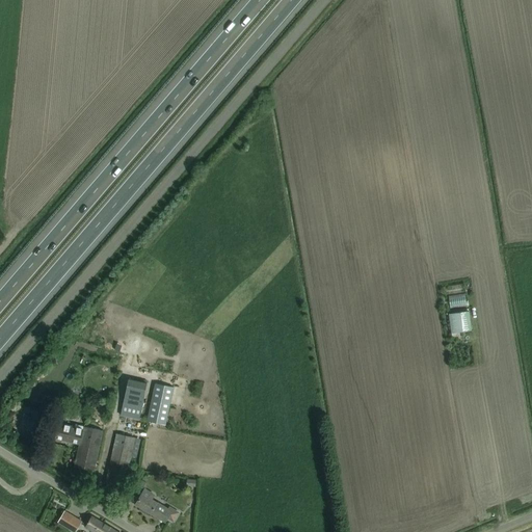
[(448,312),(464,311),(463,300),(448,301),(448,312)]
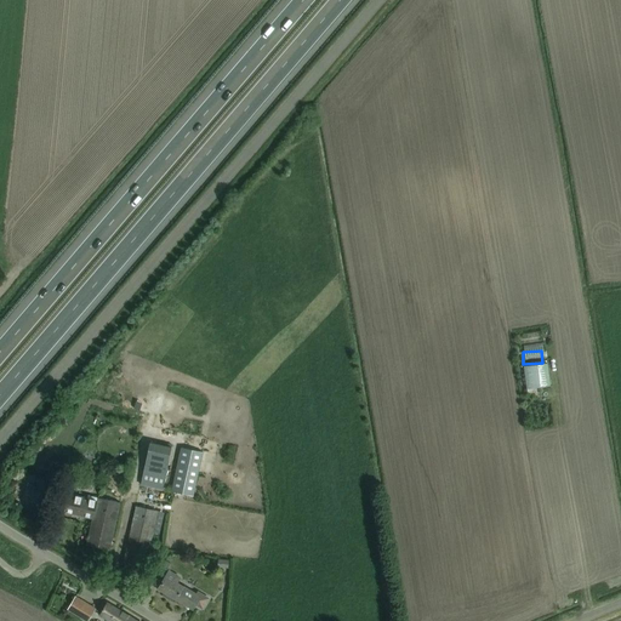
[(536,387),(550,385),(546,363),(524,365),(528,397),(536,396),(536,387)]
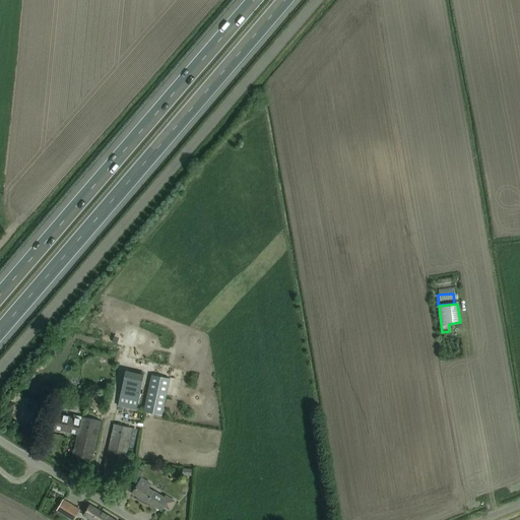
[(143,374),(125,371),(118,405),(135,409),(143,374)]
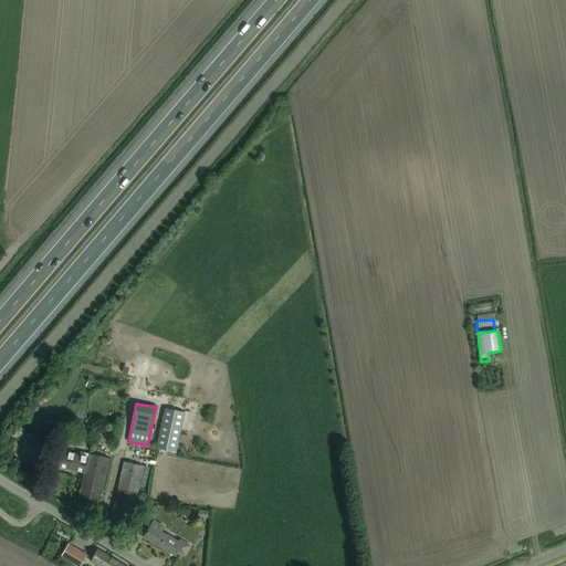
[(184,412),(165,408),(156,448),(175,452),(184,412)]
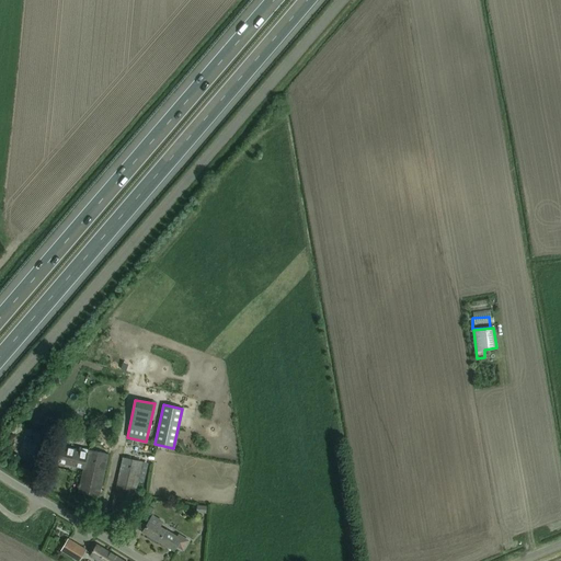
[(79,449),(72,448),(61,446),(58,462),(83,468),(78,492),(99,496),(109,454),(80,447),(79,449)]
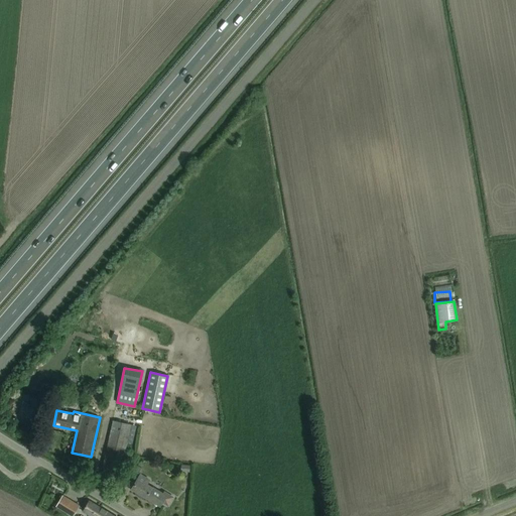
[(113,420),(104,459),(102,469),(119,473),(130,424),(113,420)]
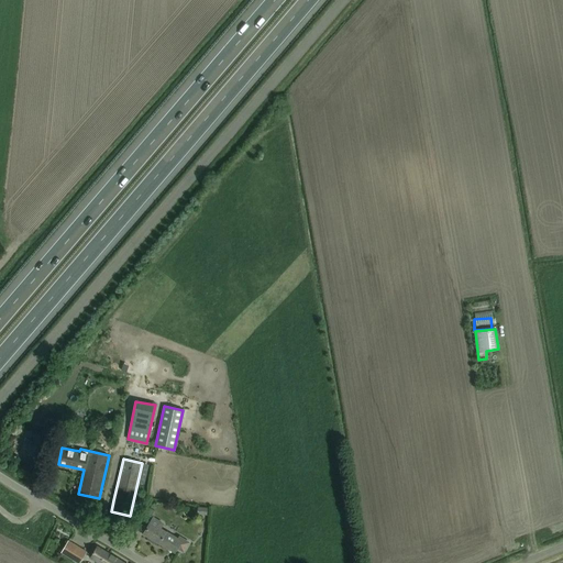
[(146,506),(139,526),(145,530),(143,533),(174,552),(177,548),(183,551),(188,542),(179,537),(177,539),(159,528),(163,523),(153,518),(154,515),(152,514),(153,510),(146,506)]
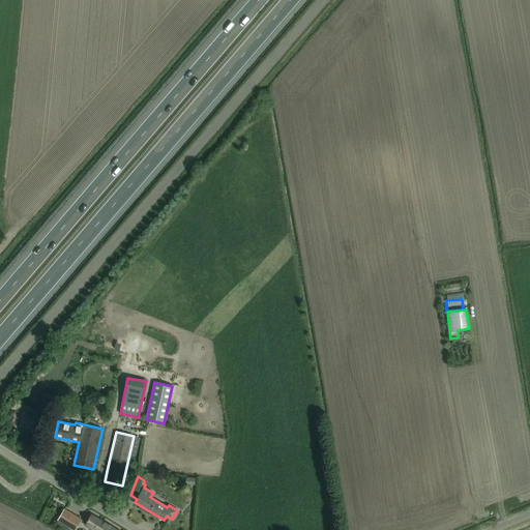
[(63,509),(57,521),(74,529),(81,519),(63,509)]
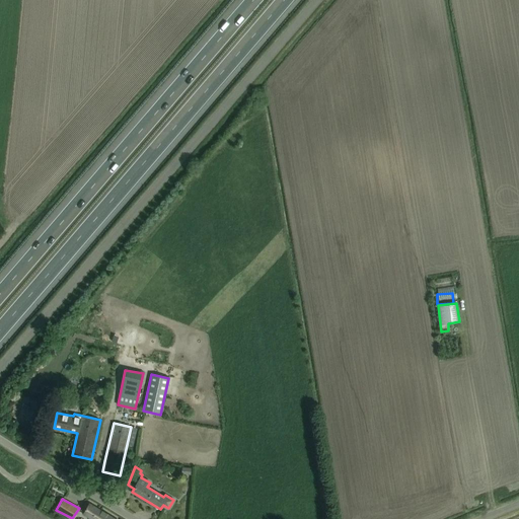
[(114,518),(89,504),(84,512),(83,514),(91,518),(114,518)]
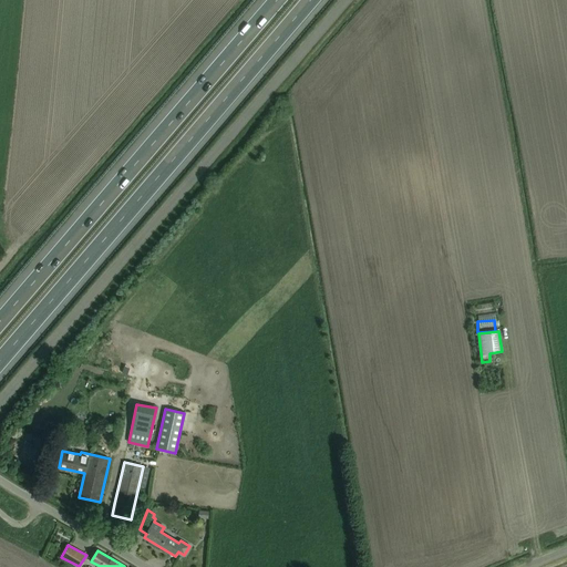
All buildings are outlined.
